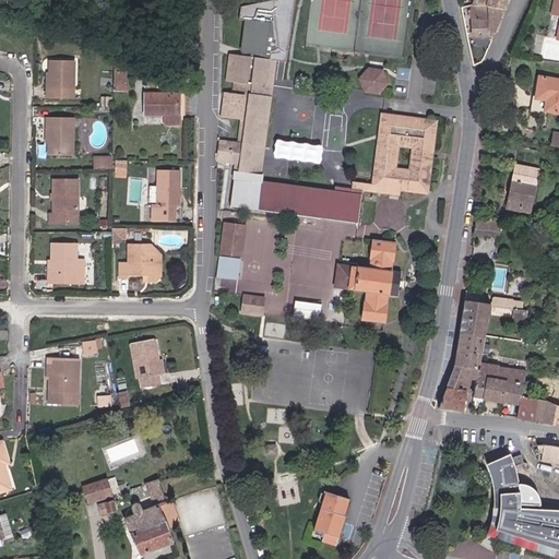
[(501,13),(506,0),(475,0),(473,7),(475,7),(484,6),(501,13)]
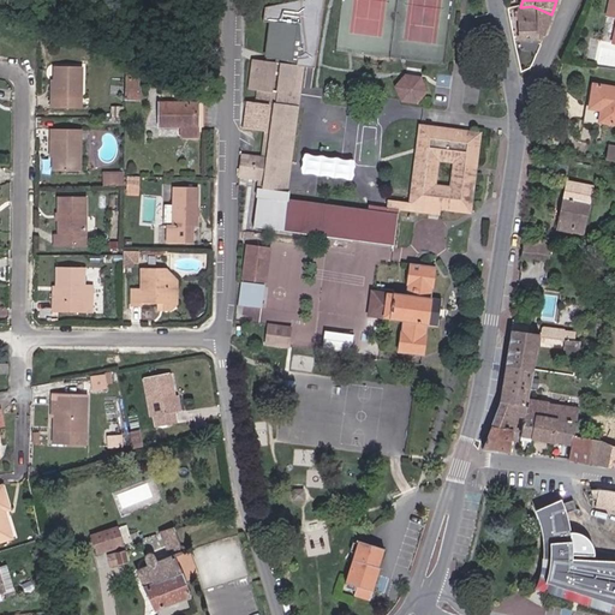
[(614,0),(605,0),(597,41),(614,45),(614,0)]
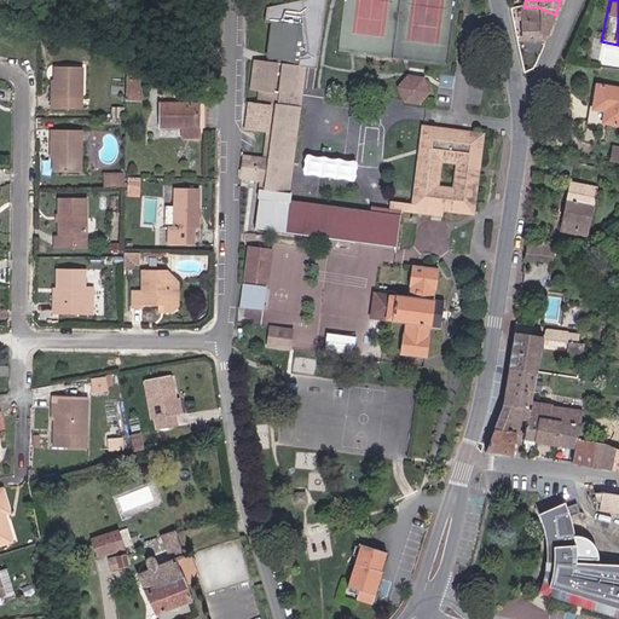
[(536,6),(526,7),(524,7),(521,7),(524,44),(542,41),(541,35),(536,6)]
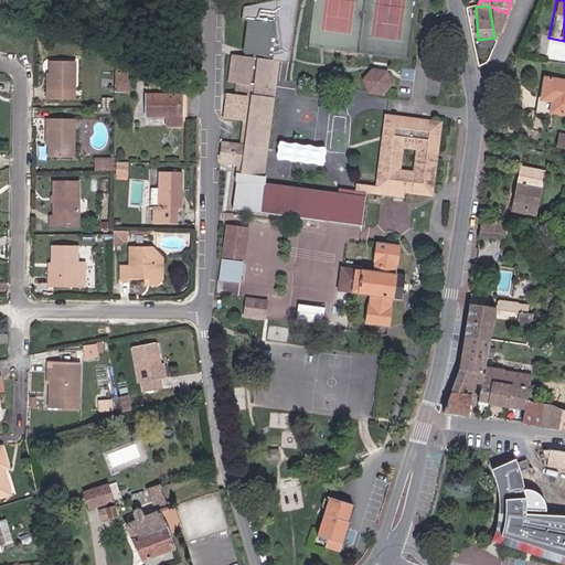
[(493,32),(499,32),(507,13),(489,6),(493,32)]
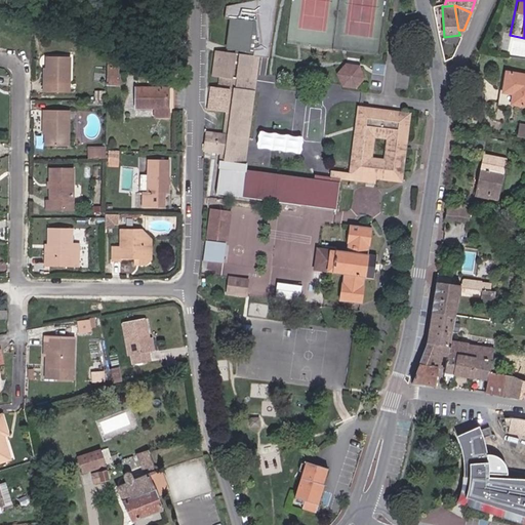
[(234,48),(233,53),(255,57),(260,18),(254,17),(254,27),(233,25),(231,47),(234,48)]
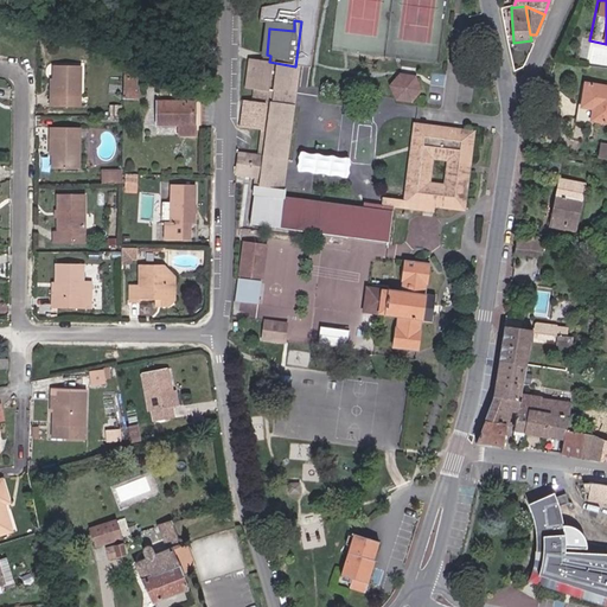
[(81,59),(55,59),(55,103),(82,104),(81,59)]
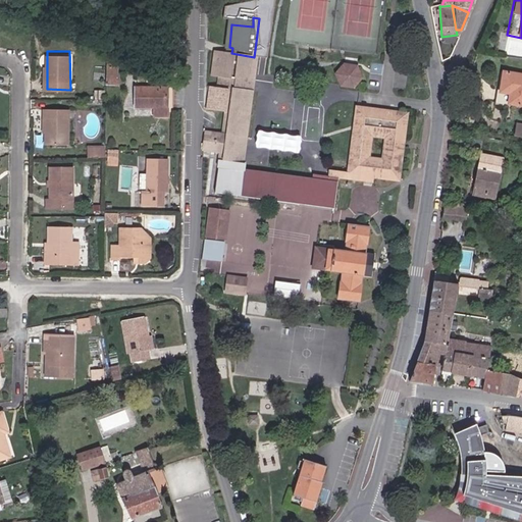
[(218,74),(217,86),(228,87),(229,76),(250,80),(254,57),(231,53),(228,53),(217,51),(213,73),(218,74)]
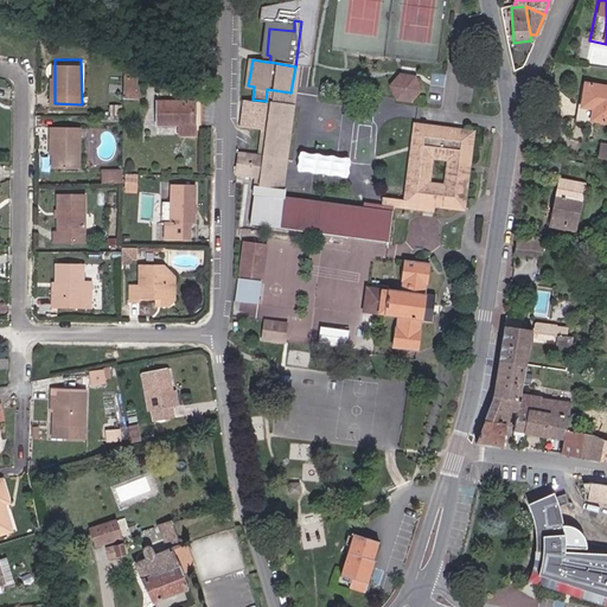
[(140,69),(128,68),(127,81),(139,80),(140,69)]
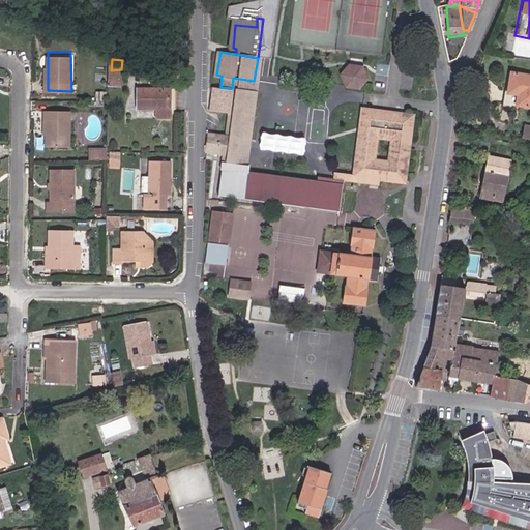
[(367,81),(362,68),(351,67),(343,77),(347,89),(359,91),(367,81)]
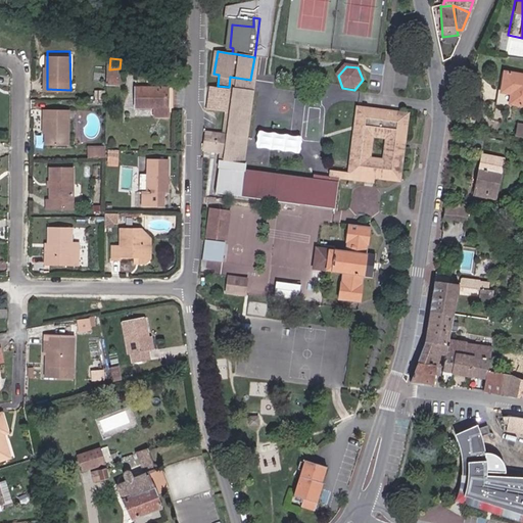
[(120,68),(109,69),(109,80),(120,81),(120,68)]
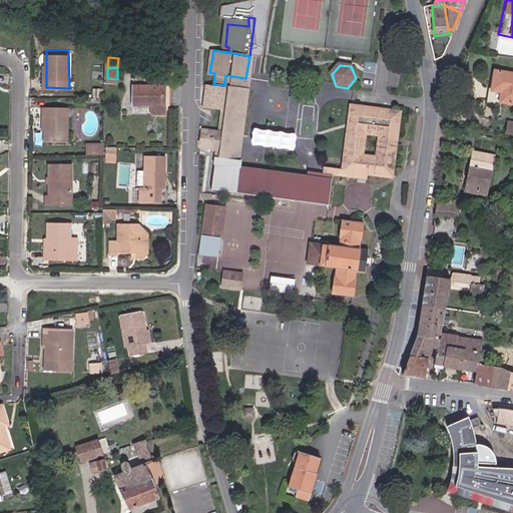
[(512,72),(495,70),(490,100),(512,104),(512,72)]
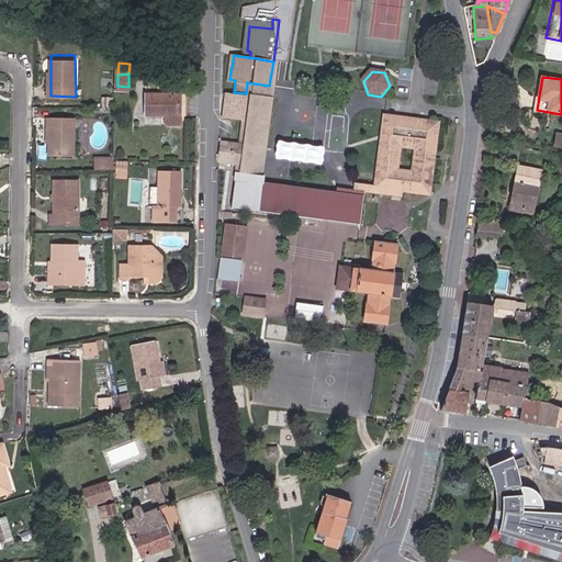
[(190,91),(149,90),(148,112),(169,112),(169,122),(189,124),(190,91)]
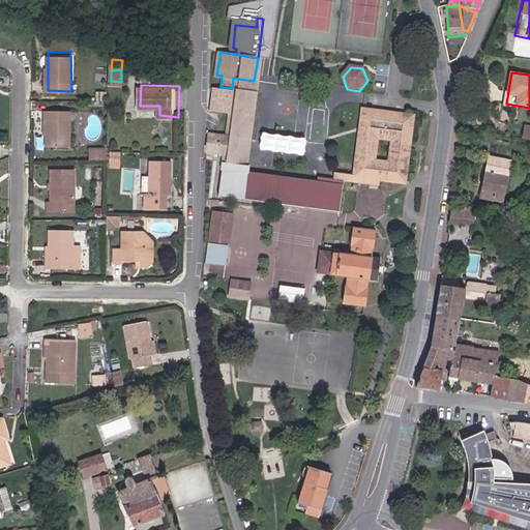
[(245,137),(252,91),(232,88),(225,135),(245,137)]
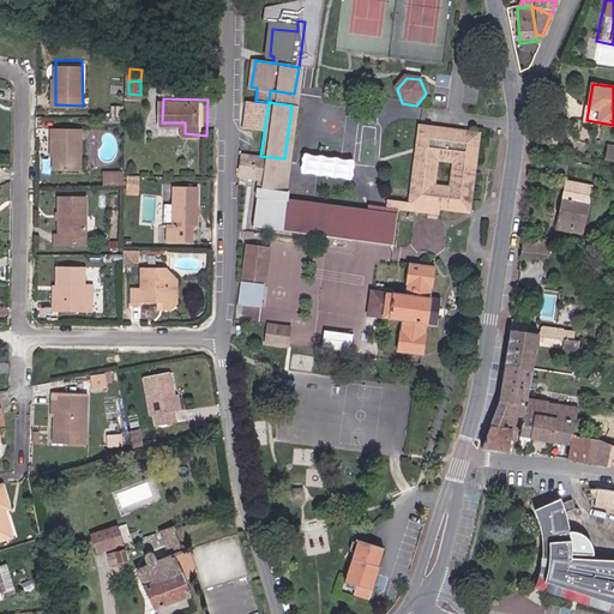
[(53,166),(79,167),(79,136),(67,136),(66,122),(50,121),(50,134),(55,134),(53,166)]
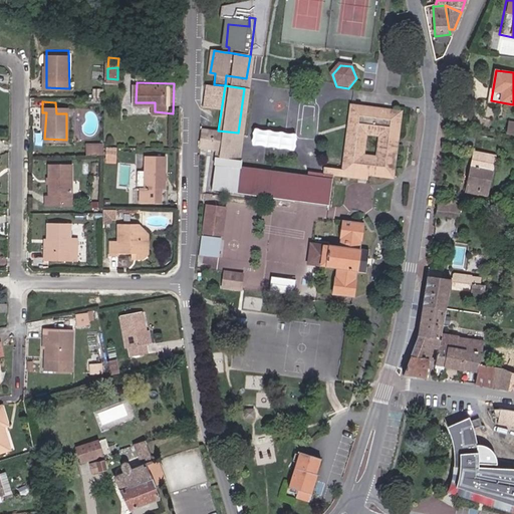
[(56,113),(66,113),(66,102),(55,102),(56,113)]
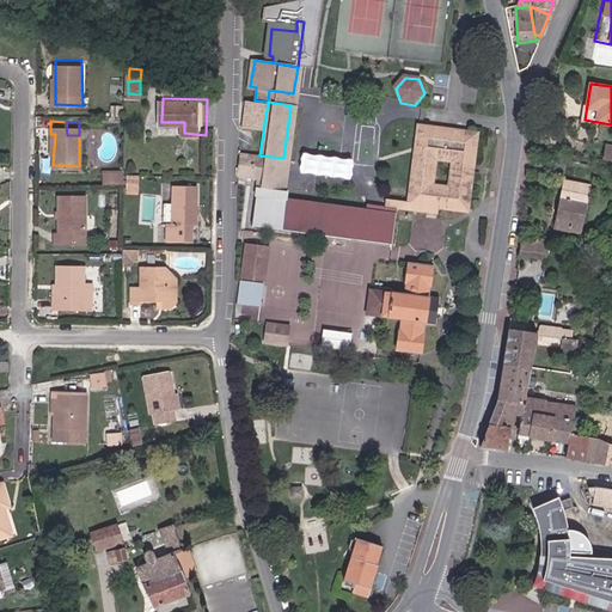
[(432,206),(460,208),(470,133),(416,127),(407,202),(432,206)]
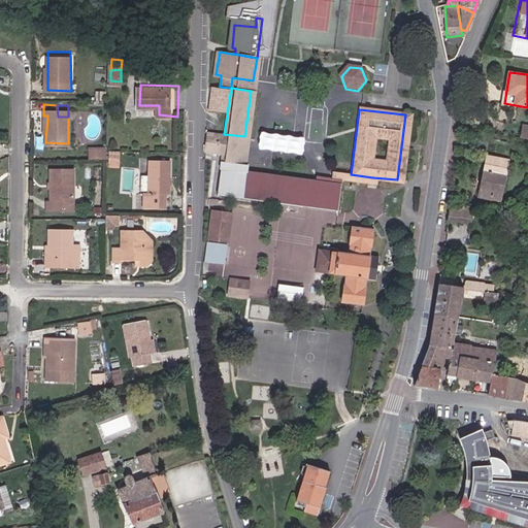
[(209,153),(211,132),(204,131),(202,152),(209,153)]
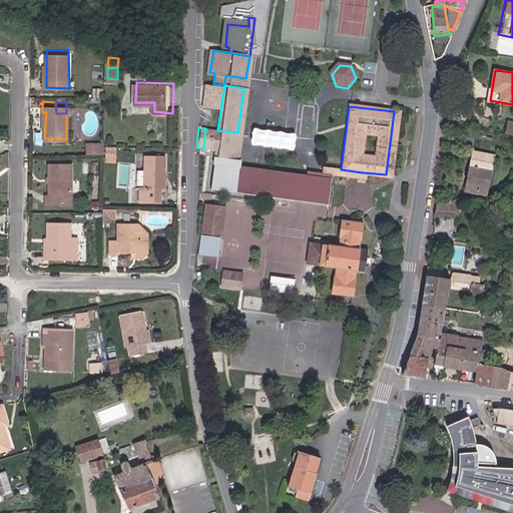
[(237,132),(217,130),(205,128),(203,148),(214,150),(213,156),(233,159),(237,132)]
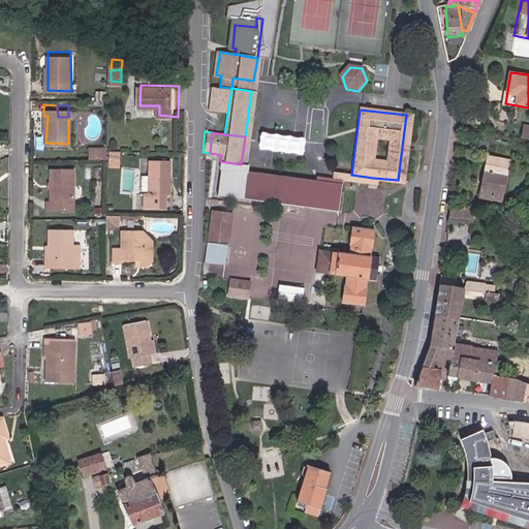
[(306,152),(307,135),(262,132),(261,149),(306,152)]
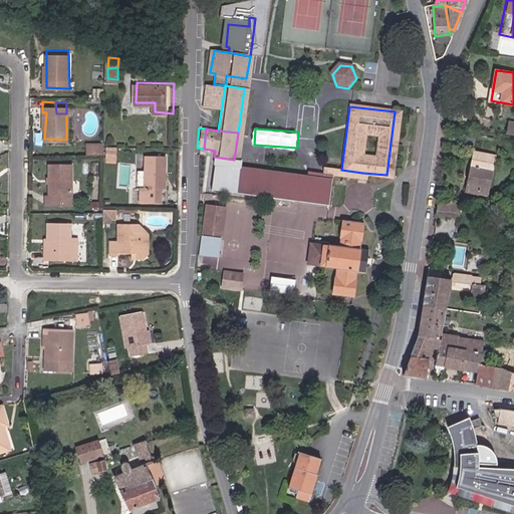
[(120,144),(109,143),(108,159),(118,159),(120,144)]
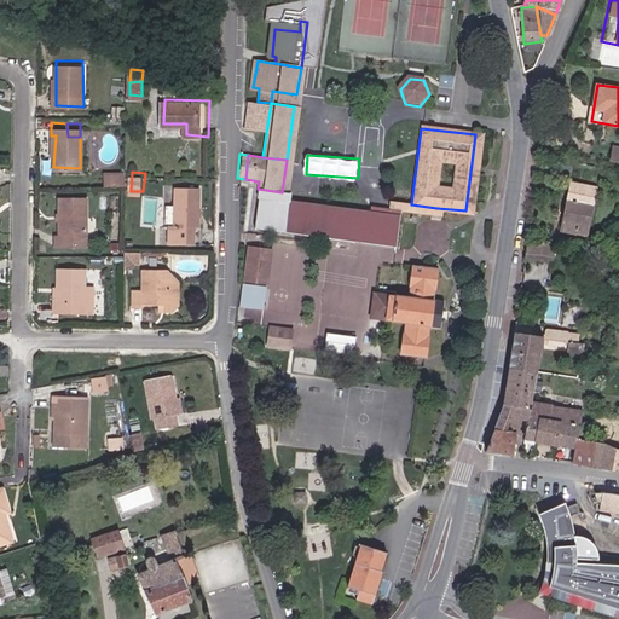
[(105,174),(105,187),(121,187),(121,174),(105,174)]
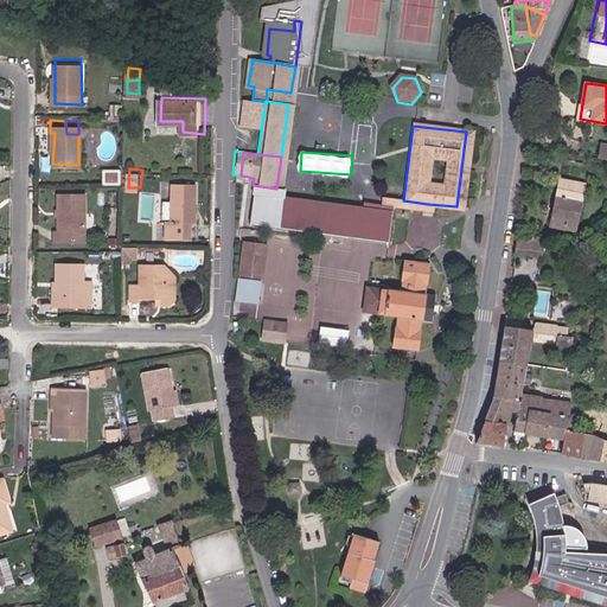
[(195,217),(199,216),(199,180),(174,179),(174,216),(170,217),(170,232),(196,232),(195,217)]
